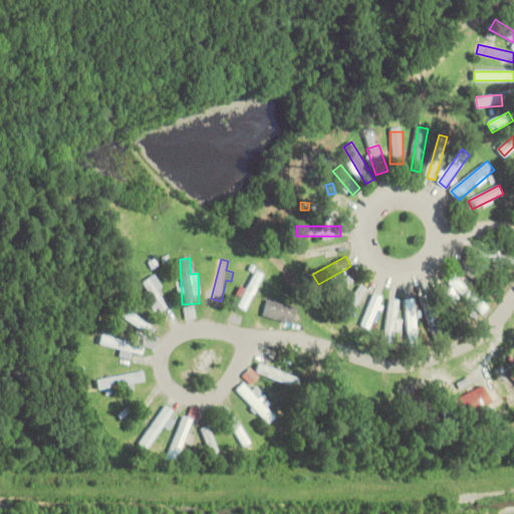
[(488,277),(472,262),(465,270),(482,284),(488,277)]
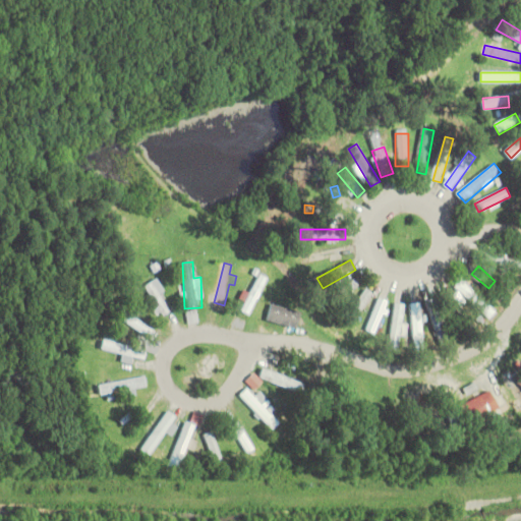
[(269,279),(261,274),(241,310),(249,314),(269,279)]
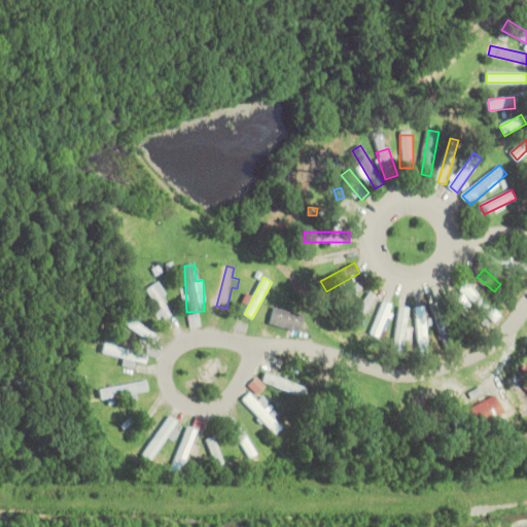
[(175,314),(159,282),(145,289),(161,321),(175,314)]
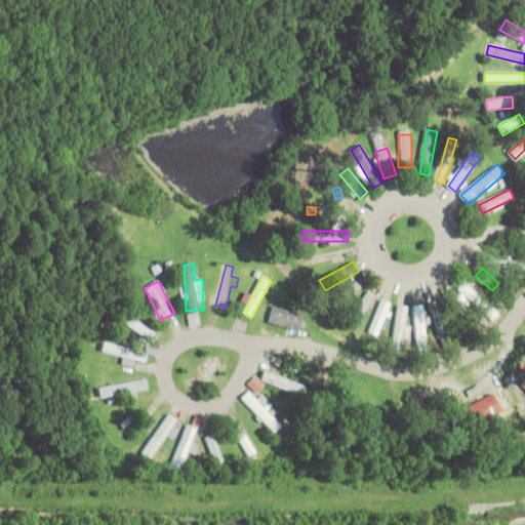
[(361,287),(355,281),(337,298),(342,305),(361,287)]
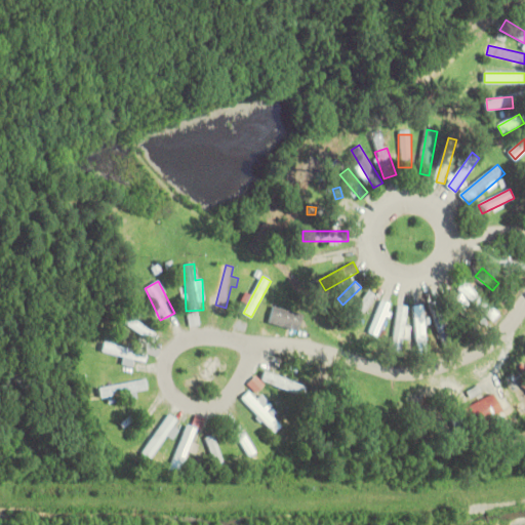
[(460,288),(482,311),(488,306),(467,283),(460,288)]
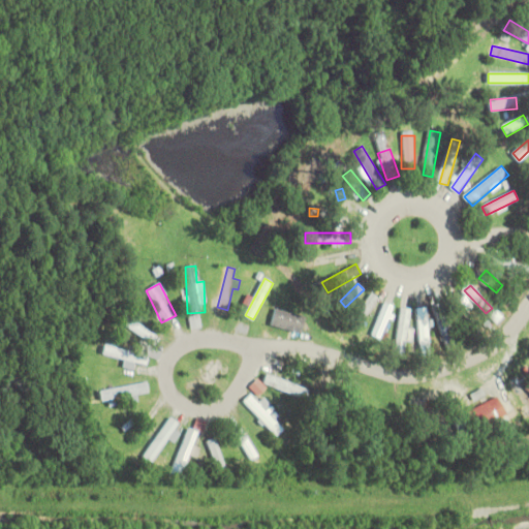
[(446,307),(459,307),(458,297),(446,297),(446,307)]
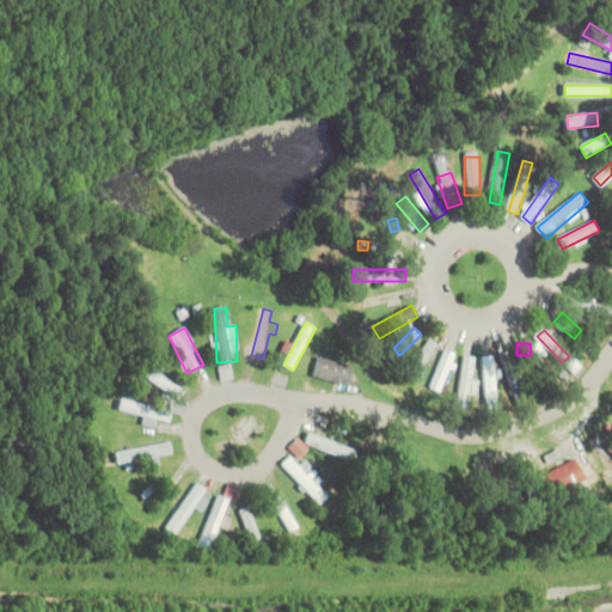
[(458,355),(448,350),(429,385),(439,391),(458,355)]
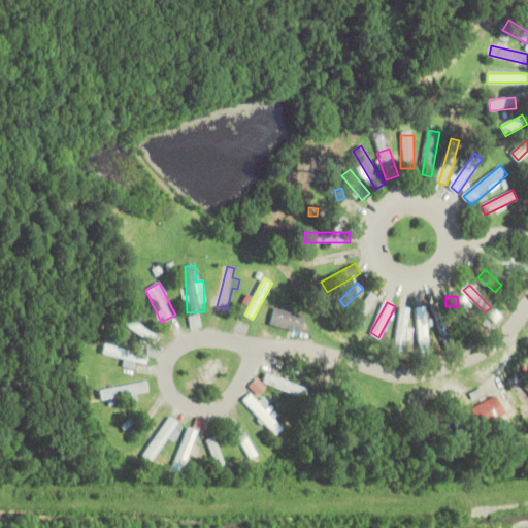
[(429,306),(418,306),(418,354),(429,354),(429,306)]
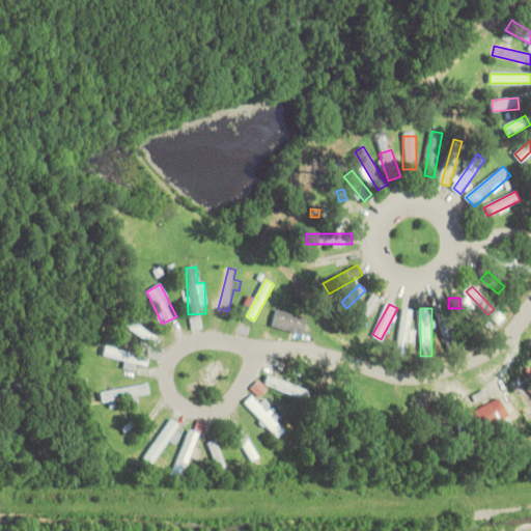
[(414,310),(400,309),(398,358),(407,359),(407,340),(413,341),(414,310)]
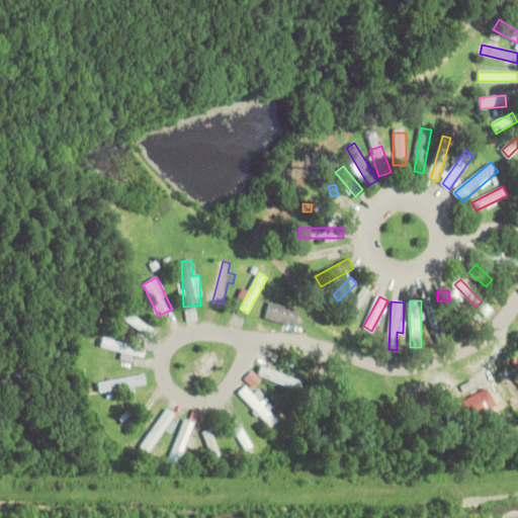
[(266,319),(295,326),(299,310),(270,303),(266,319)]
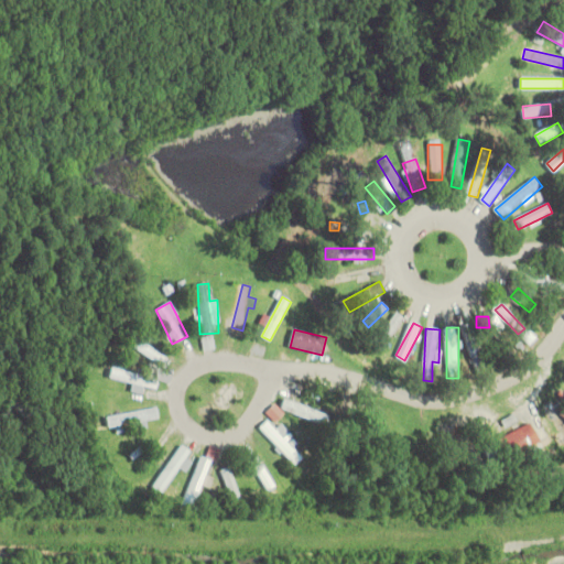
[(170,361),(136,333),(129,340),(163,369),(170,361)]
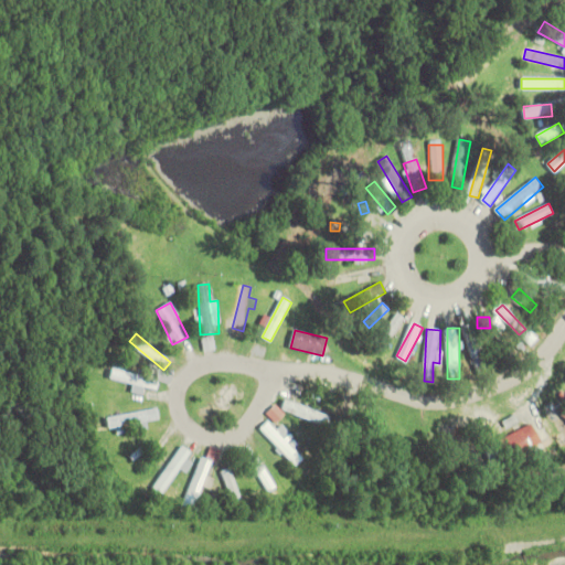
[(214,351),(214,338),(204,338),(204,351),(214,351)]
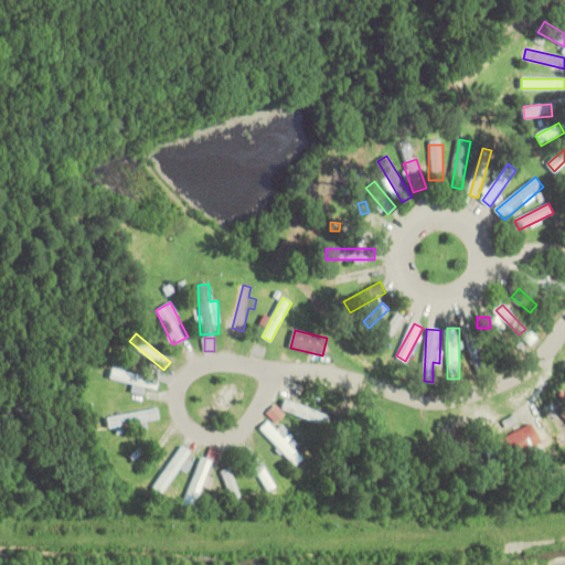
[(329,417),(285,400),(281,408),(326,426),(329,417)]
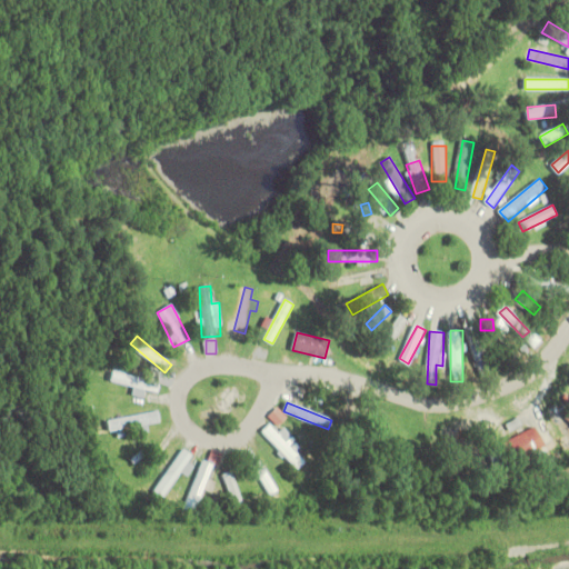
[(160,423),(158,411),(108,420),(109,431),(160,423)]
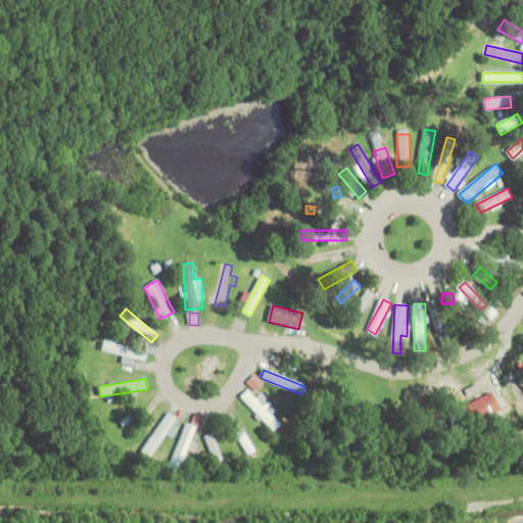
[(255,398),(247,390),(240,396),(273,431),(280,425),(264,407),(269,401),(262,393),(255,398)]
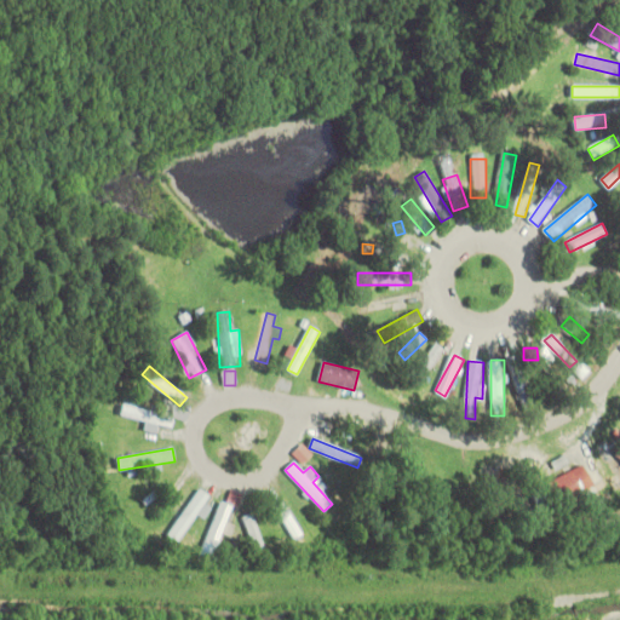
[(549,483),(561,506),(595,487),(583,465),(549,483)]
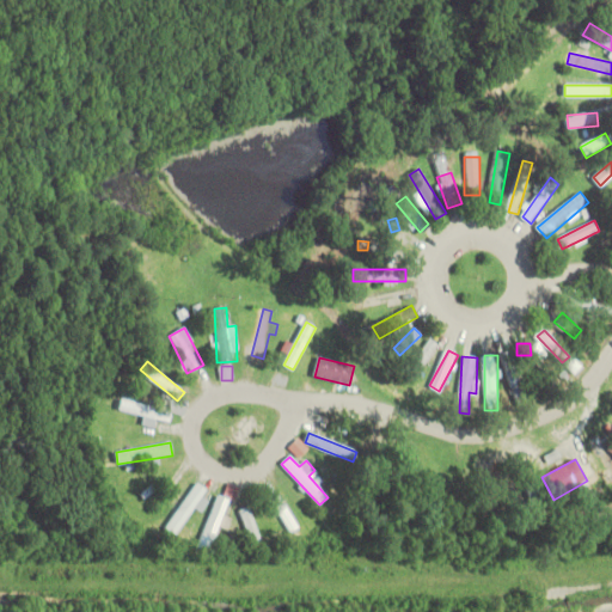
[(177,537),(208,491),(197,483),(165,528),(177,537)]
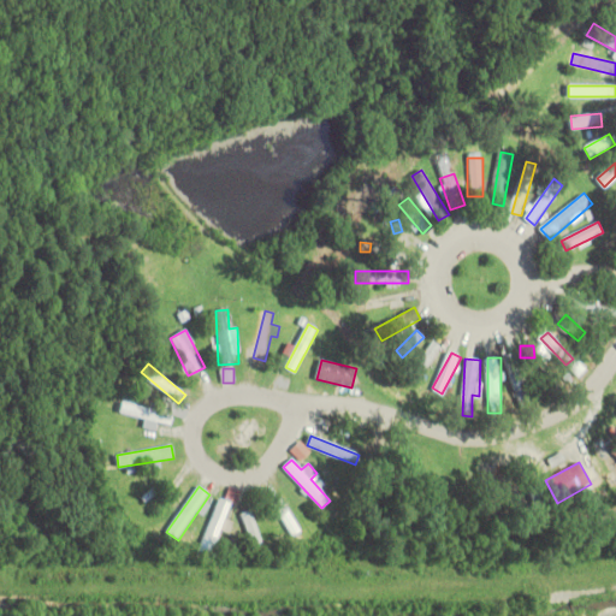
[(272,503),(294,535),(302,529),(280,498),(272,503)]
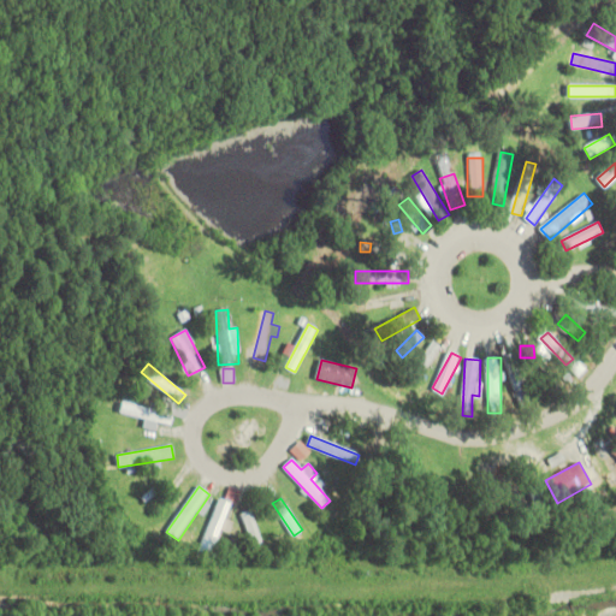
[(202,550),(213,554),(229,503),(219,501),(202,550)]
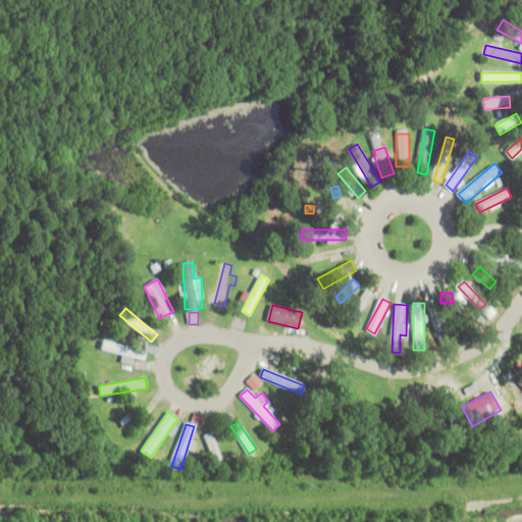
[(204,435),(213,459),(222,455),(213,431),(204,435)]
